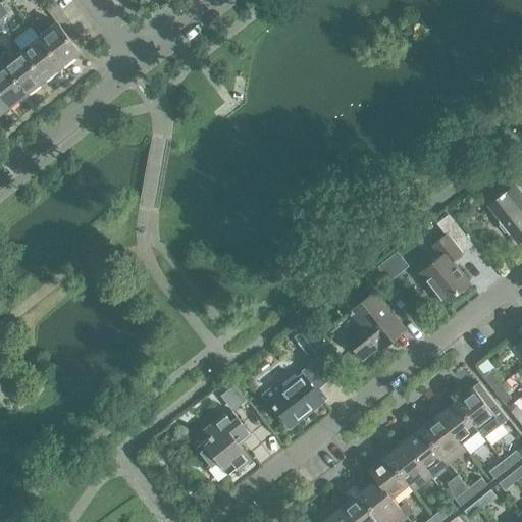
[(0,18),(8,13),(0,3),(0,2),(0,18)]
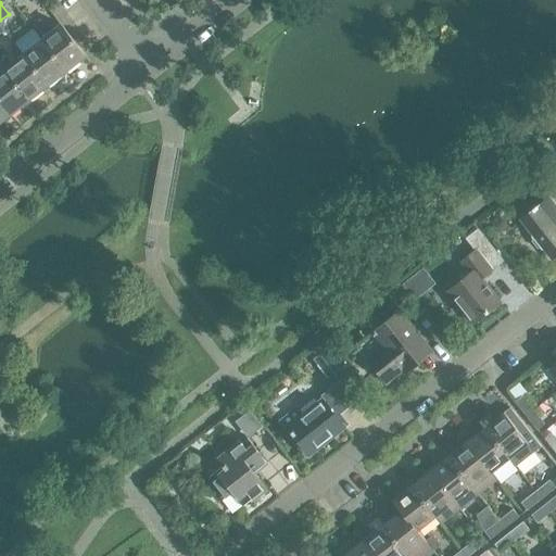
[(66,71),(85,55),(60,23),(40,38),(66,71)]
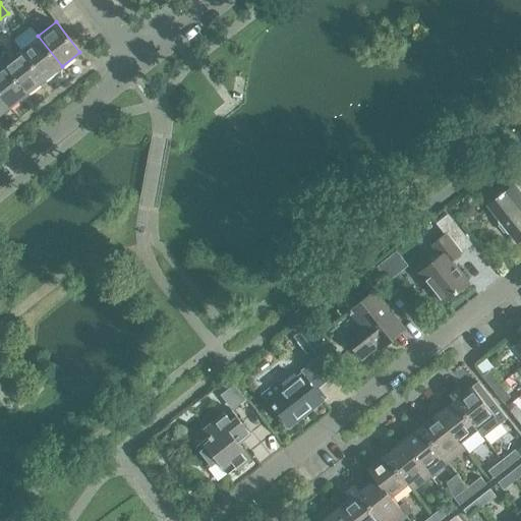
[(44,79),(62,66),(38,36),(20,49),(44,79)]
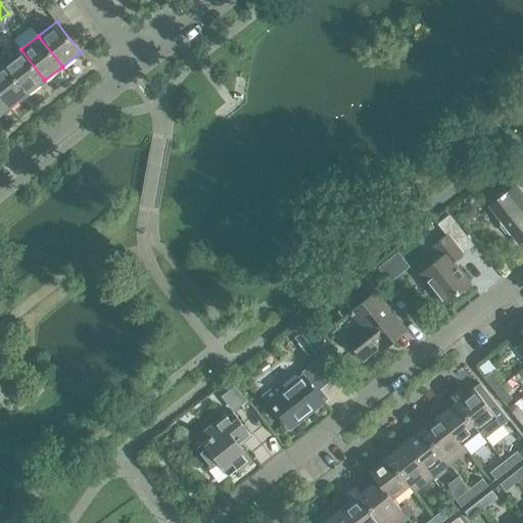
[(3,63),(27,94),(44,80),(20,49),(3,63)]
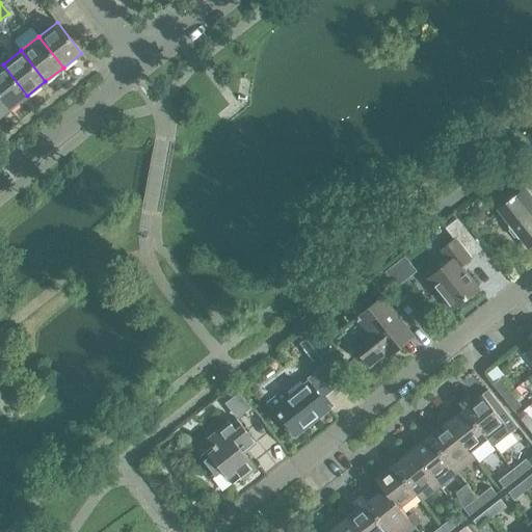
[(0,65),(0,97),(9,109),(27,96),(3,64),(0,65)]
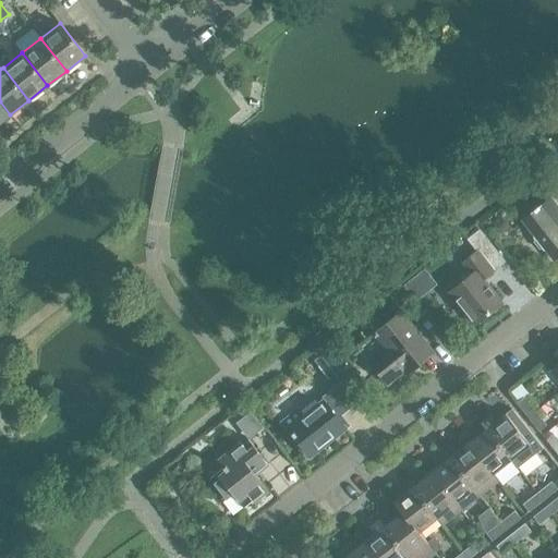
[(0,101),(0,122),(10,114),(0,101)]
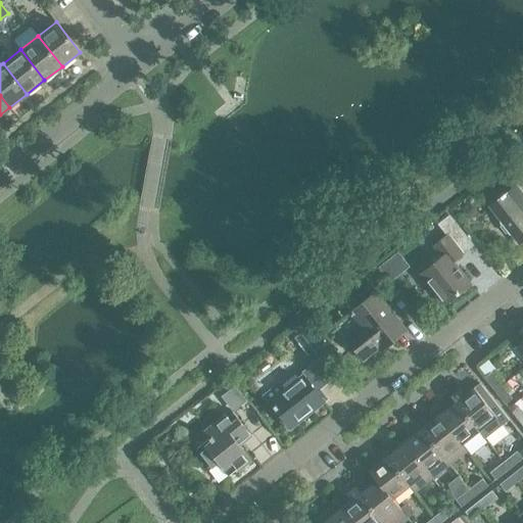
[(515,184),(487,206),(501,224),(501,228),(505,233),(509,234),(516,243),(520,243),(522,241),(522,191),(522,189),(522,173),(512,180),(515,184)]
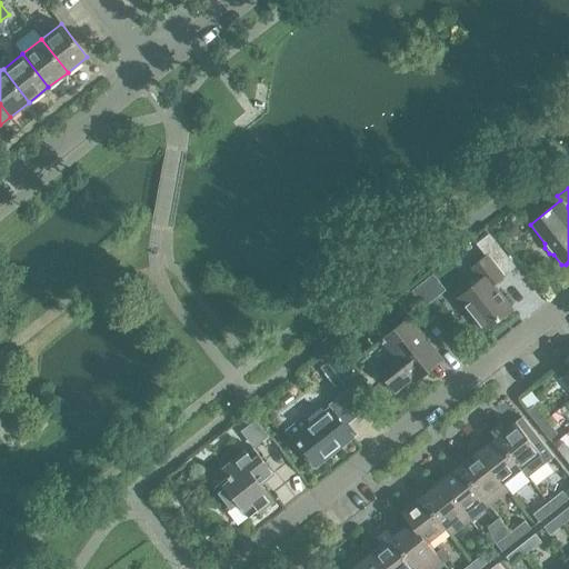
[(479,279),(457,296),(483,330),(512,308),(492,285),(503,276),(486,255),(469,268),(479,279)]
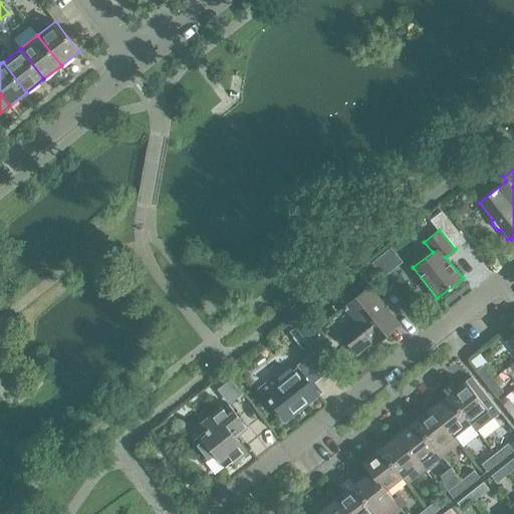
[(390,247),(370,262),(382,277),(402,262),(390,247)]
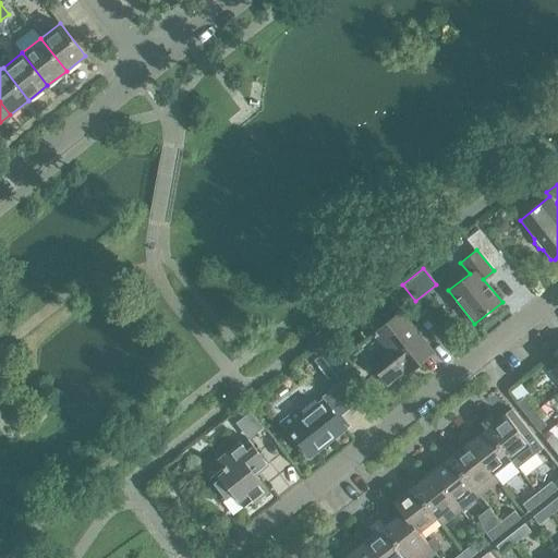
[(383,348),(368,360),(388,384),(403,372),(405,374),(433,352),(399,310),(371,334),(383,348)]
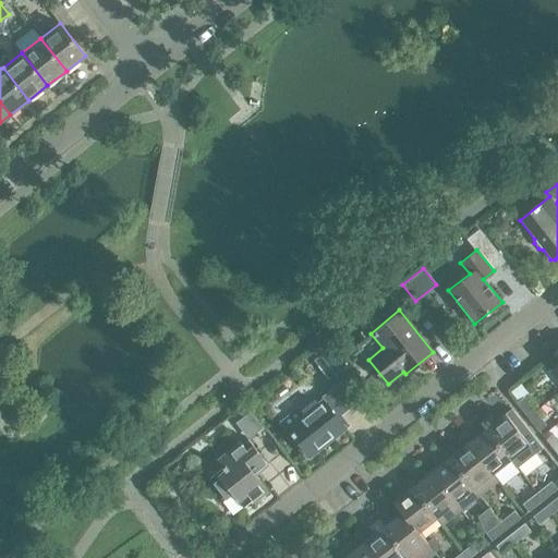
[(341,340),(330,349),(340,363),(352,353),(341,340)]
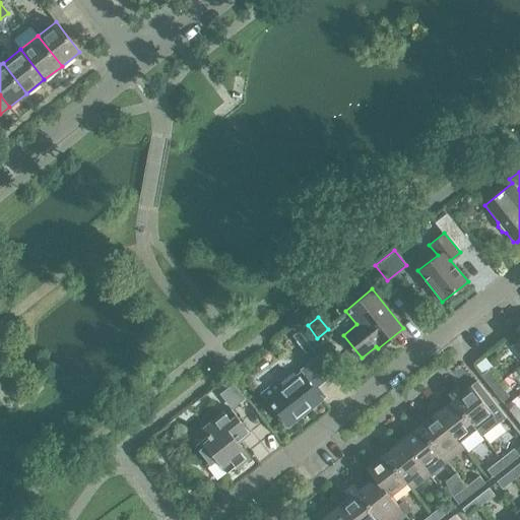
[(306,326),(293,336),(312,361),(325,350),(306,326)]
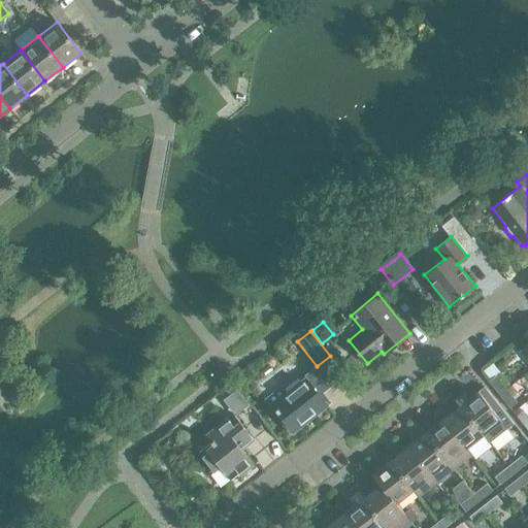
[(282,386),(266,398),(292,431),(326,404),(319,396),(332,386),(317,366),(302,377),(303,378),(294,387),(295,389),(288,394),(282,386)]
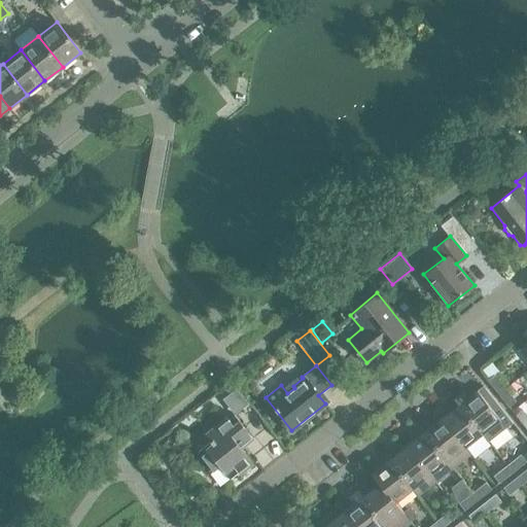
[(498,395),(505,389),(494,375),(487,381),(498,395)]
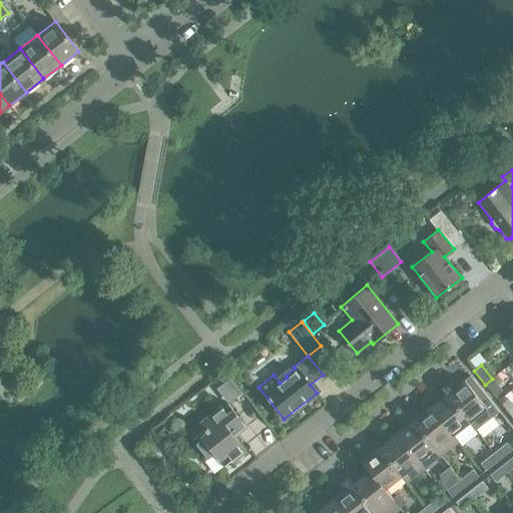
[(227,404),(240,393),(229,378),(216,389),(227,404)]
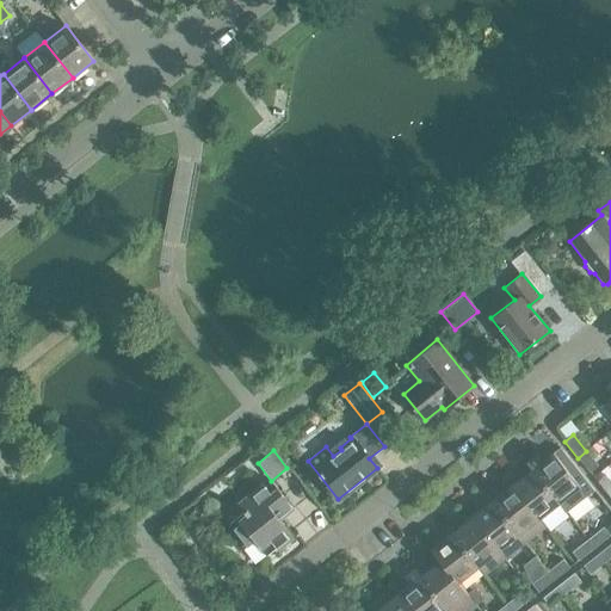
[(578,458),(590,473),(598,466),(586,451),(578,458)]
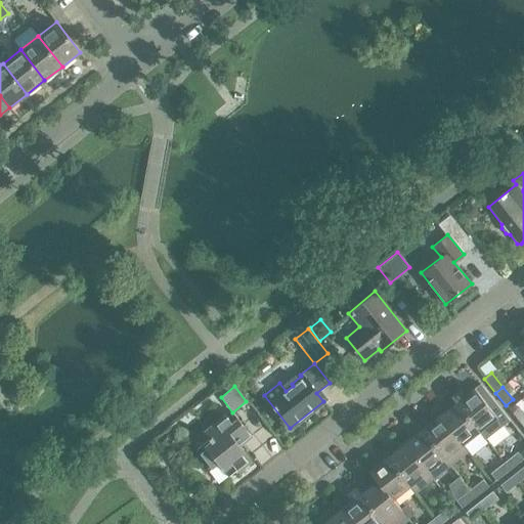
[(480,432),(498,418),(475,388),(465,396),(460,391),(452,397),(480,432)]
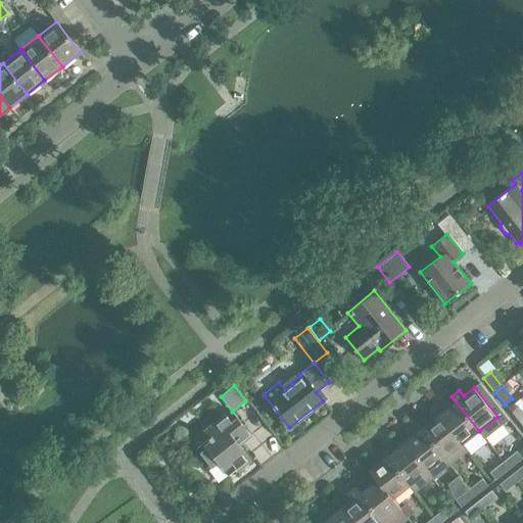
[(479,431),(452,396),(443,402),(447,408),(438,415),(462,445),(479,431)]
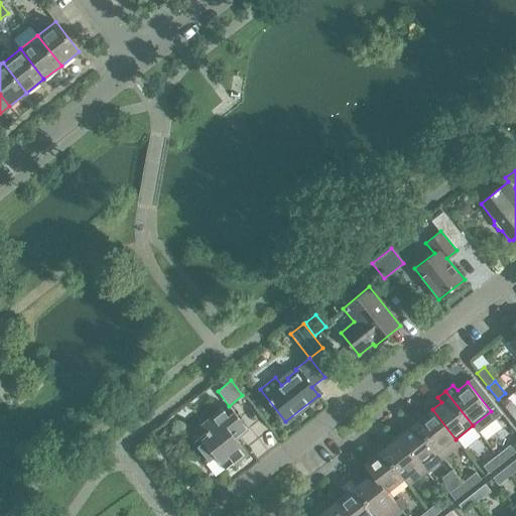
[(515,421),(515,419),(515,406),(511,401),(504,407),(515,421)]
